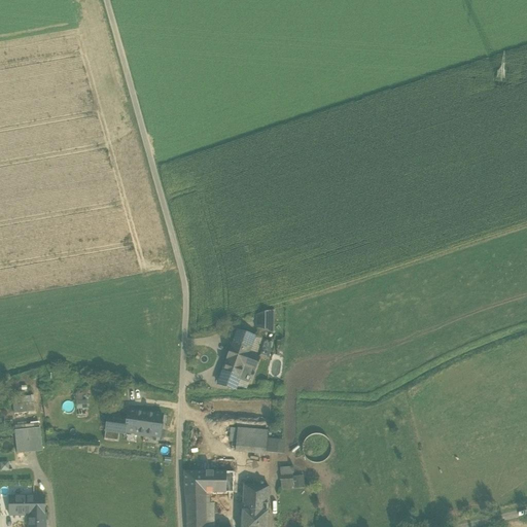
[(272,314),(262,315),(262,313),(257,315),(257,327),(272,332),(272,314)]
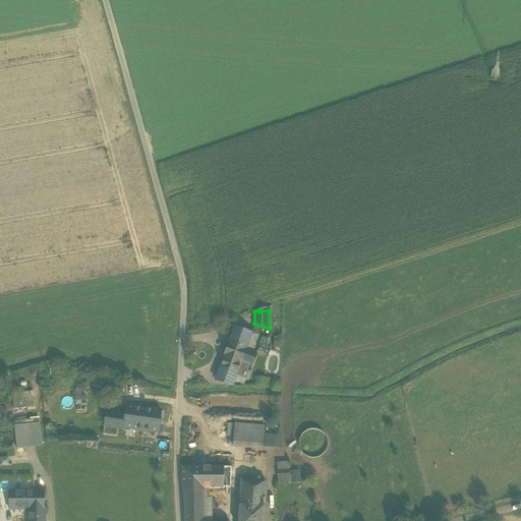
[(252,333),(235,327),(217,375),(234,382),(236,375),(243,379),(253,352),(246,349),(252,333)]
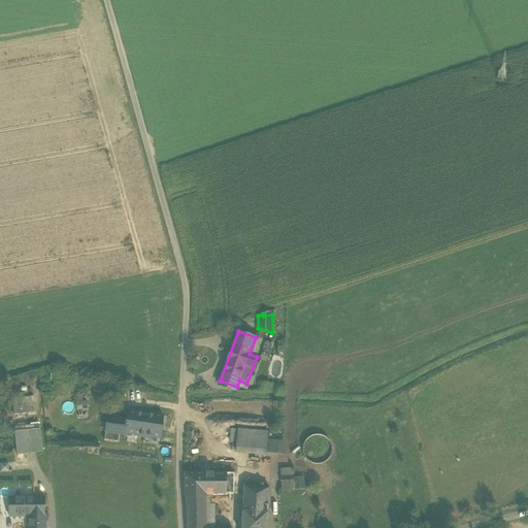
[(271,343),(263,341),(258,358),(268,361),(271,343)]
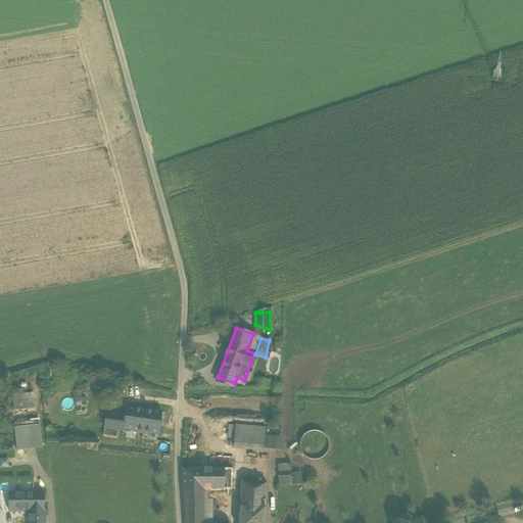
[(82,396),(82,389),(76,390),(77,406),(87,405),(87,396),(82,396)]
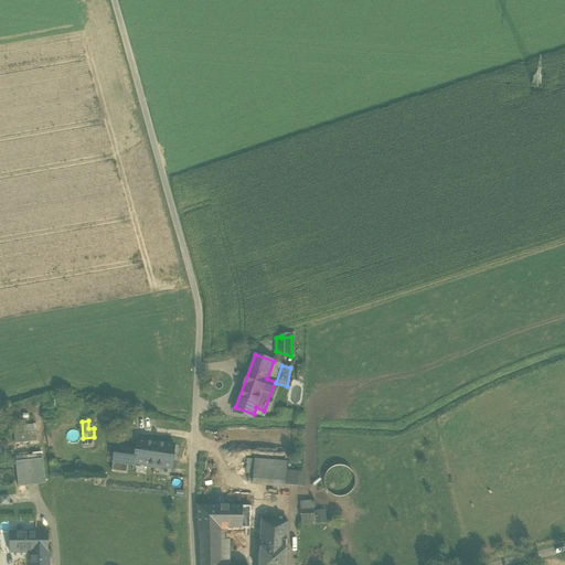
[(43,428),(20,430),(21,441),(44,440),(43,428)]
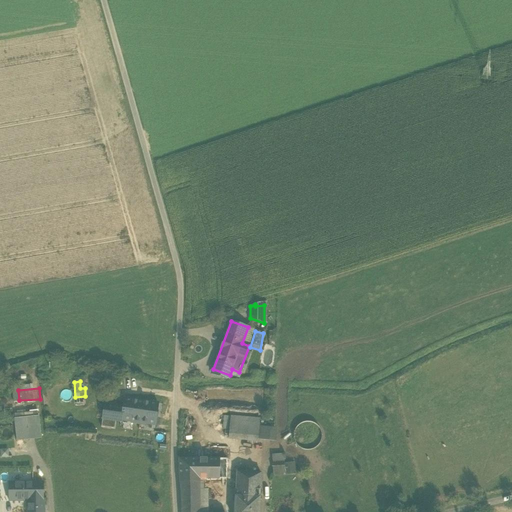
[(159,404),(127,401),(126,412),(125,419),(156,423),(159,404)]
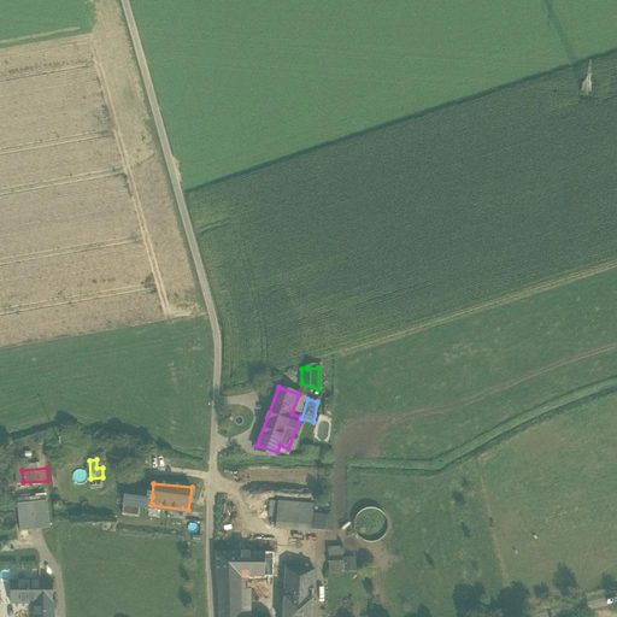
[(313,491),(280,488),(278,501),(312,505),(313,491)]
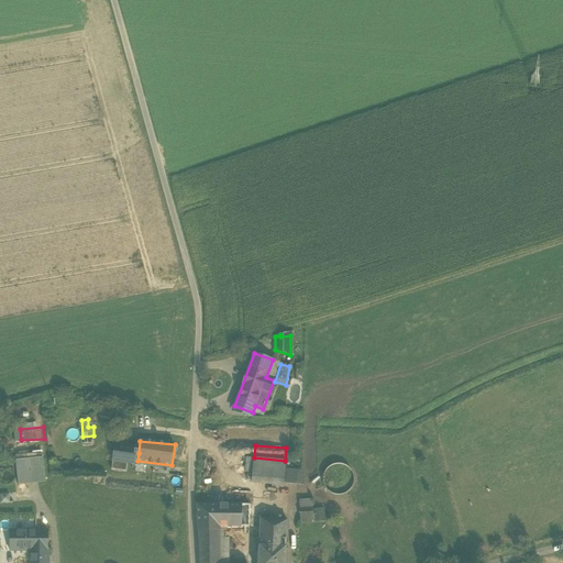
[(130,451),(114,449),(113,463),(136,465),(138,461),(139,453),(131,452),(131,451),(130,451)]
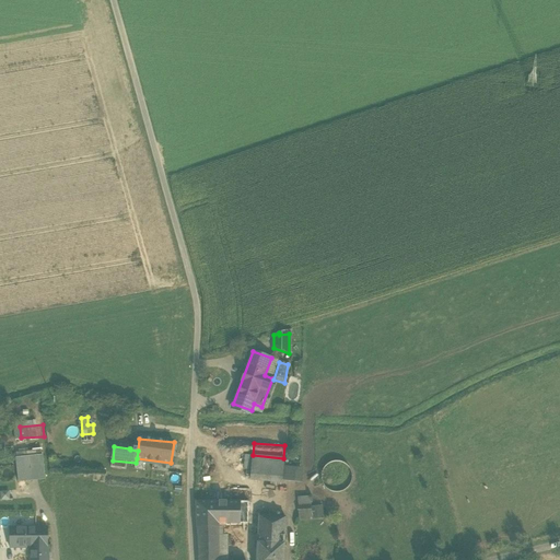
[(283,458),(253,455),(253,456),(251,471),(249,479),(281,482),(283,466),(283,458)]
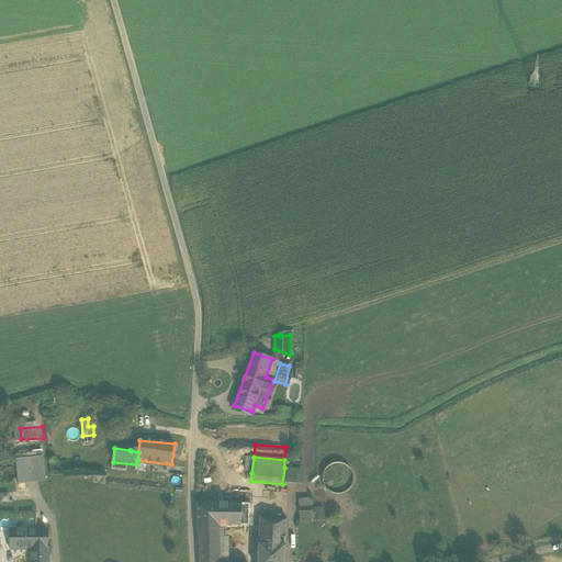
[(42,458),(17,460),(19,484),(44,481),(42,458)]
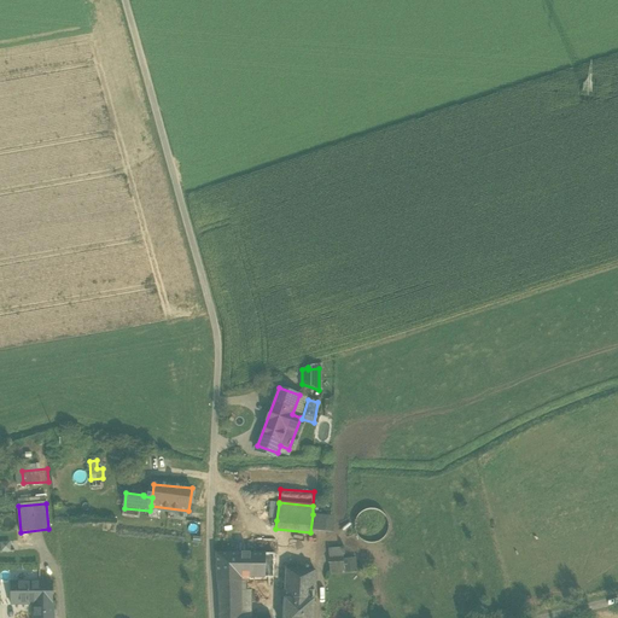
[(386,534),(388,526),(386,520),(383,514),(377,511),(371,509),(365,511),(359,514),(355,520),(354,528),(355,534),(359,538),(365,542),(371,543),(378,542),(383,538),(386,534)]
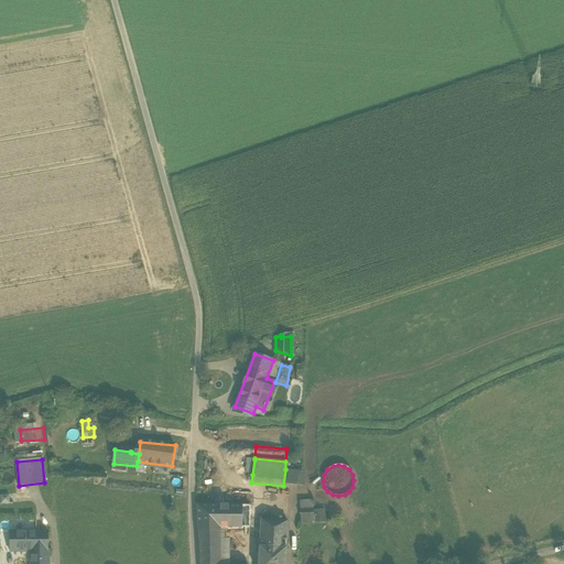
[(305,472),(285,469),(283,486),(304,487),(305,472)]
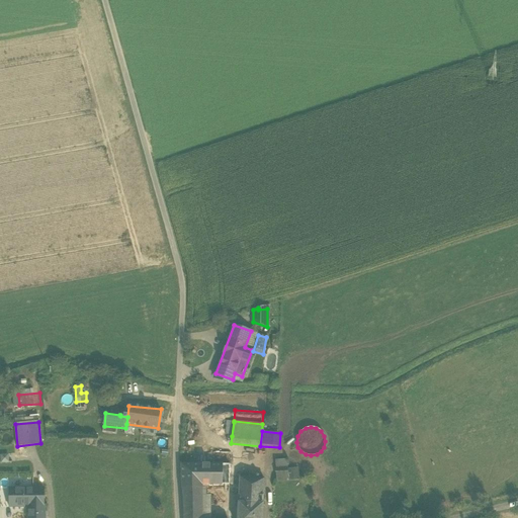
[(286,460),(275,461),(275,469),(287,468),(286,460)]
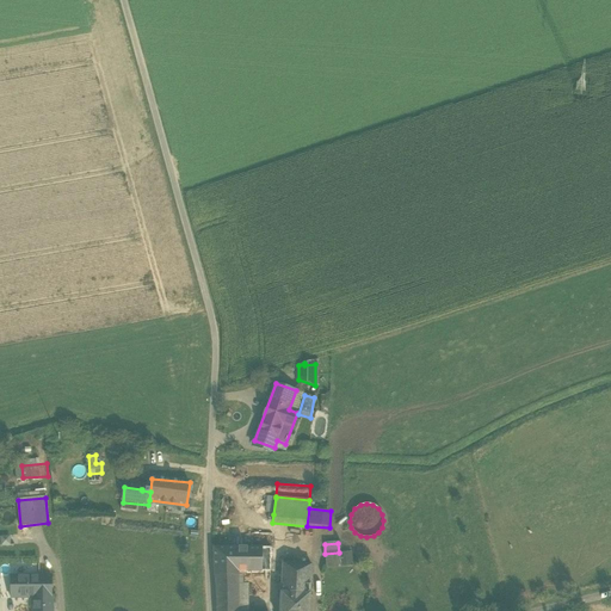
[(271,548),(213,548),(213,549),(214,549),(215,572),(248,572),(270,572),(271,548)]
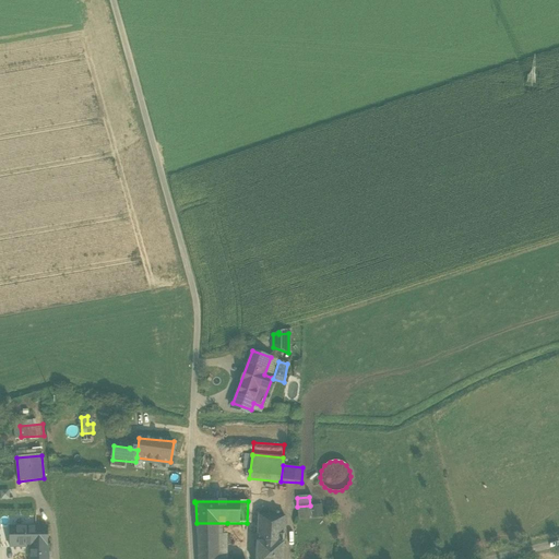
[(285,516),(258,515),(258,534),(253,534),(252,542),(257,542),(257,543),(283,544),(285,516)]
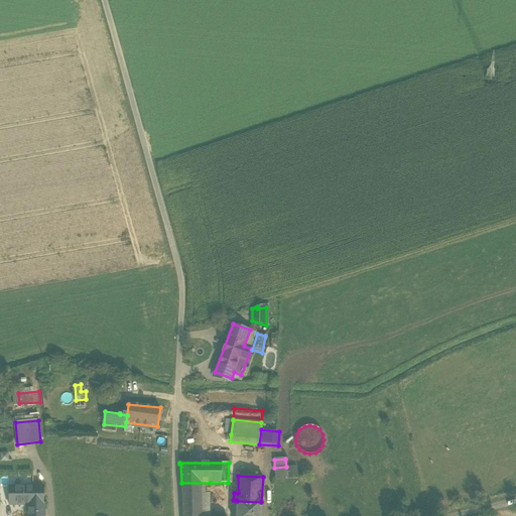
[(209,515),(210,483),(181,483),(182,515),(209,515)]
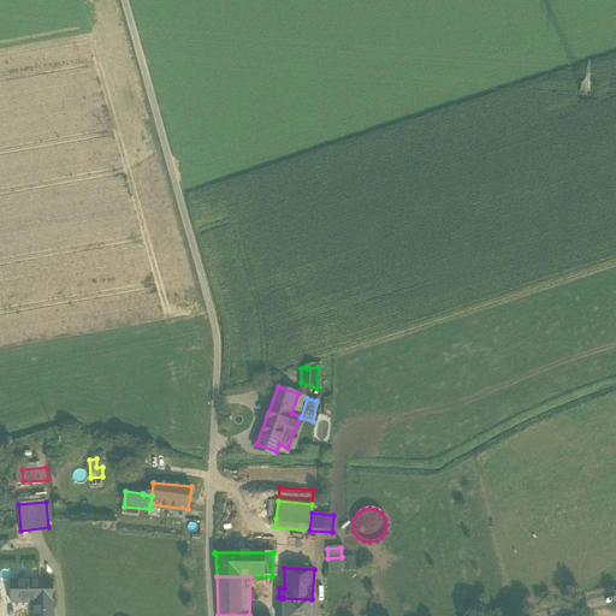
[(52,581),(11,581),(11,603),(33,603),(33,615),(52,615),(52,602),(52,581)]
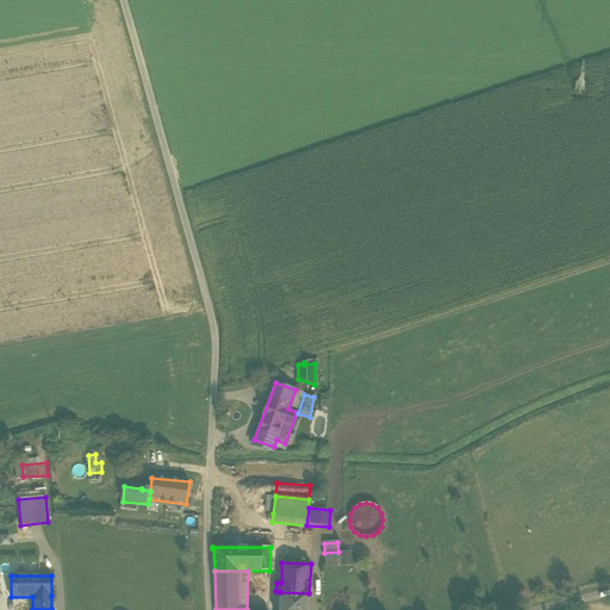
[(307,609),(309,593),(280,592),(279,609),(307,609)]
